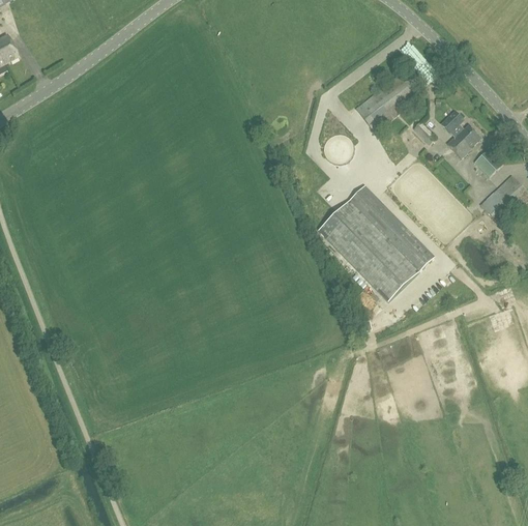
[(5,33),(0,35),(0,54),(4,62),(17,55),(5,33)]
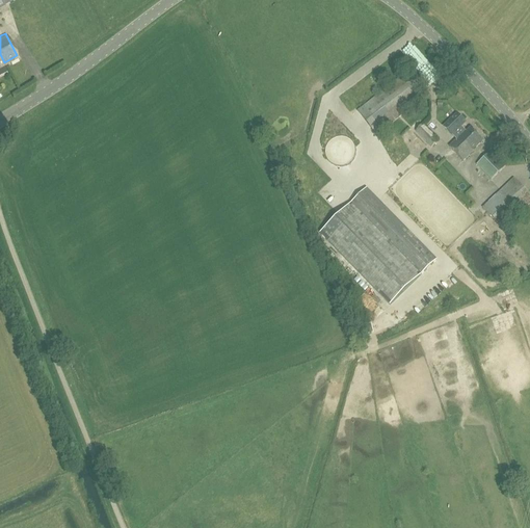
[(403,69),(354,106),(374,131),(423,95),(403,69)]
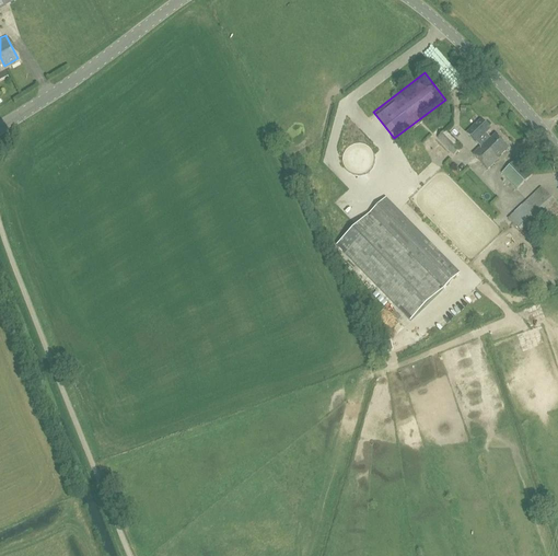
[(474,138),(478,143),(488,134),(484,129),(488,125),(479,116),(465,129),(474,138)]
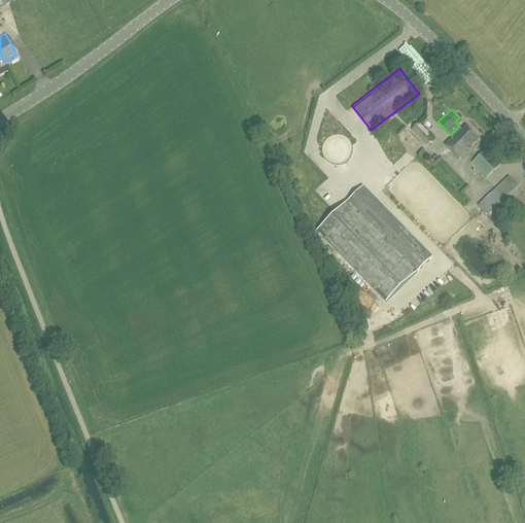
[(416,118),(409,126),(425,141),(431,134),(416,118)]
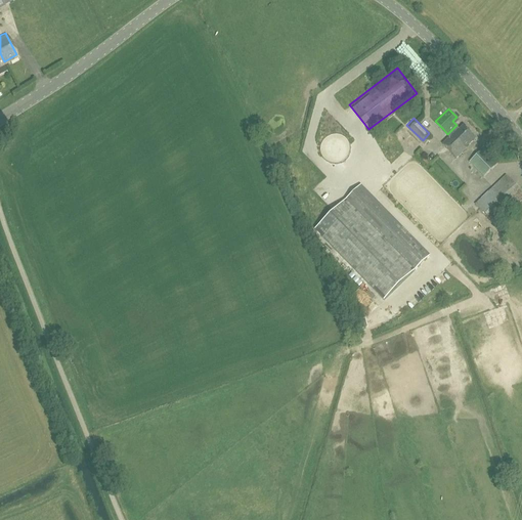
[(457,125),(447,134),(440,140),(454,155),(464,145),(463,145),(465,143),(474,135),(462,122),(458,126),(457,125)]
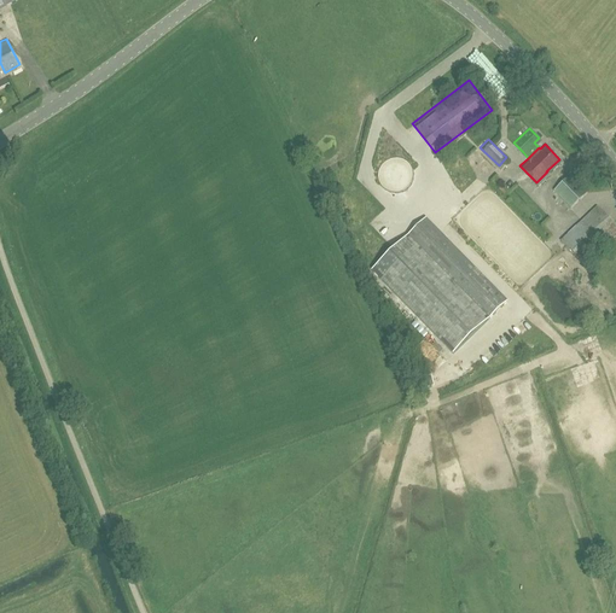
[(568,204),(585,187),(568,169),(551,186),(568,204)]
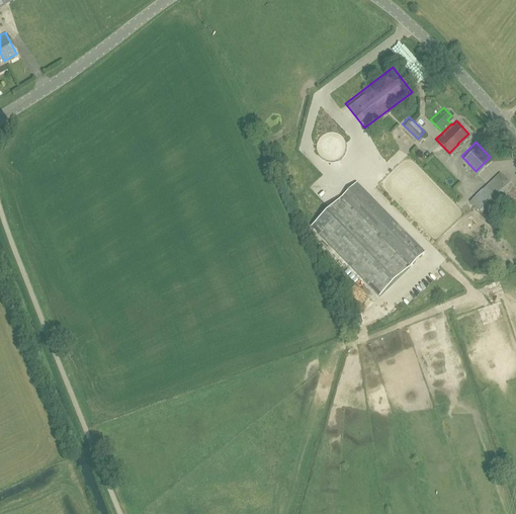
[(466,197),(486,218),(488,219),(515,191),(515,187),(498,168),(466,197)]
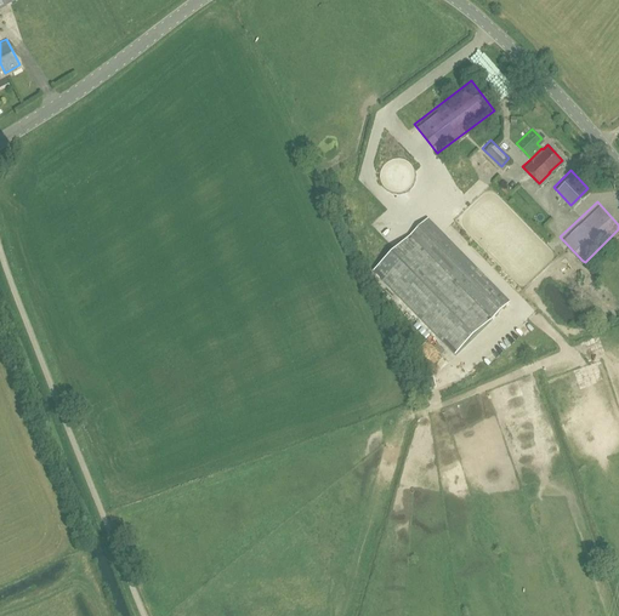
[(425,215),(370,268),(453,352),(507,300),(425,215)]
